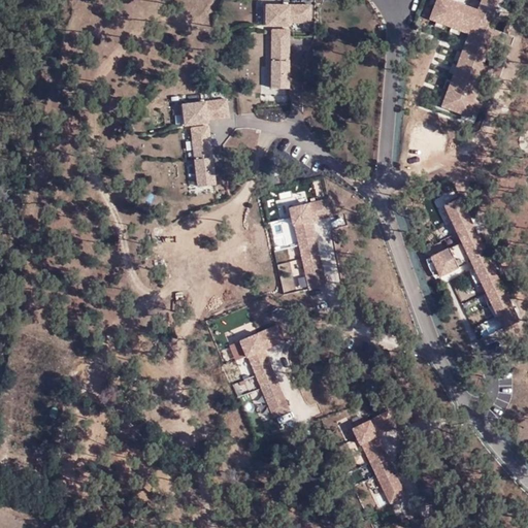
[(468,34),(440,105),(471,119),(480,98),(480,89),(504,23),(491,17),(497,0),(481,0),(477,10),(450,0),(436,0),(429,19),(468,34)]
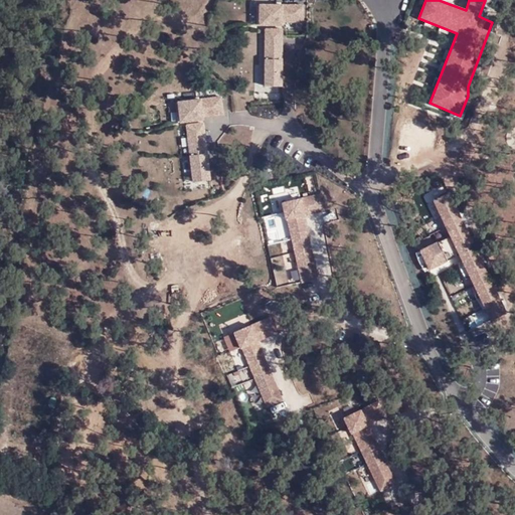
[(266,28),(265,88),(284,89),(285,25),(304,25),(304,6),(261,5),(260,28),(266,28)]
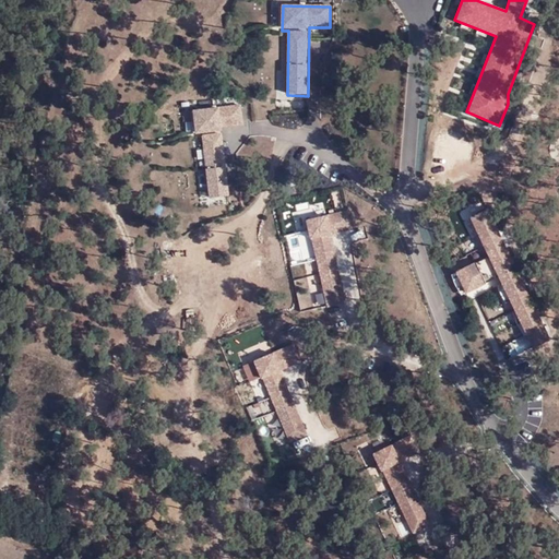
[(166,100),(166,119),(179,119),(179,100),(166,100)]
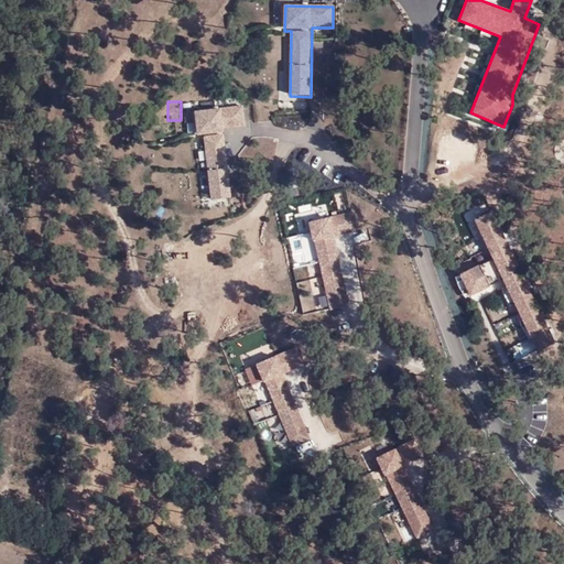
[(243,125),(241,106),(195,111),(198,139),(204,138),(212,203),(236,199),(227,127),(243,125)]
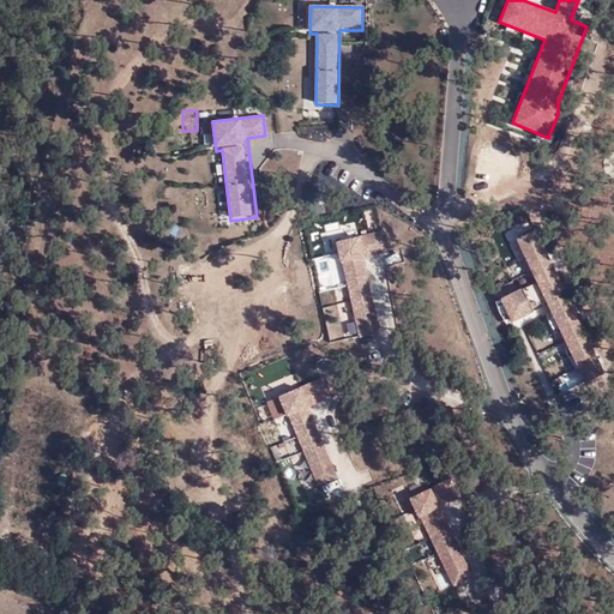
[(533,229),(511,240),(535,286),(503,301),(513,321),(543,306),(579,375),(602,365),(533,229)]
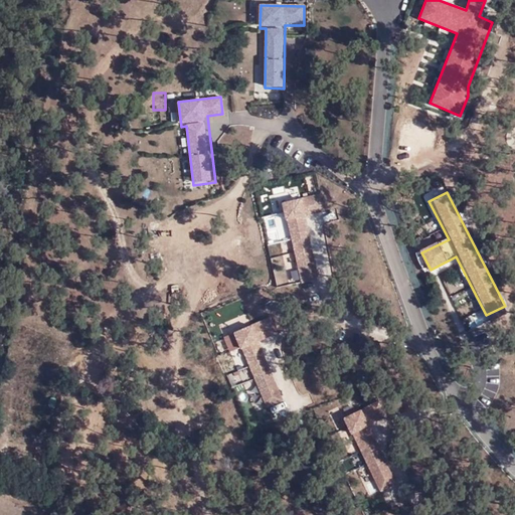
[(300,199),(304,215),(323,211),(319,194),(300,199)]
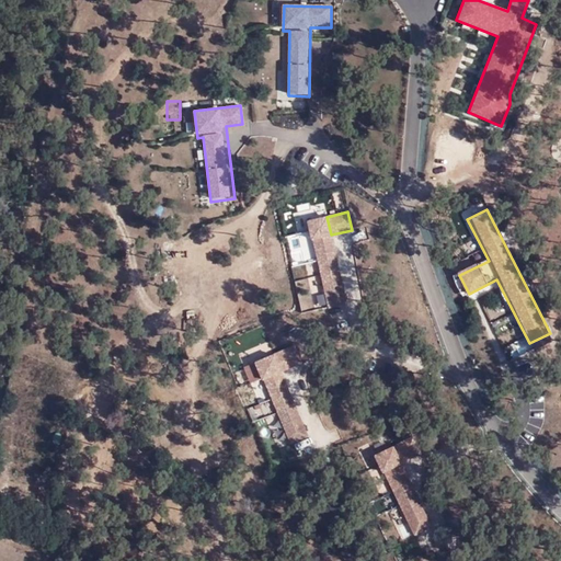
[(345,301),(331,235),(327,217),(307,220),(310,240),(311,240),(328,306),(345,301)]
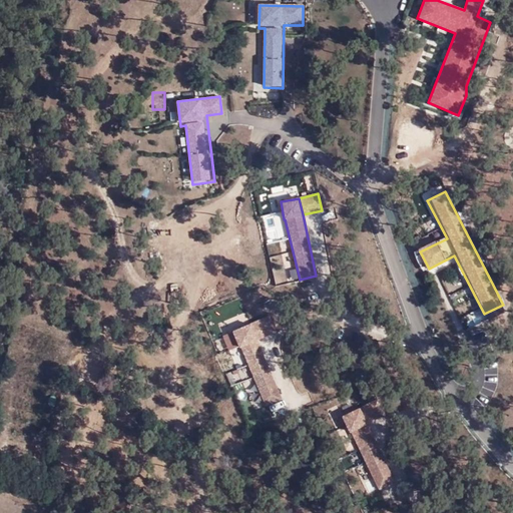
[(248,324),(255,340),(275,331),(268,316),(248,324)]
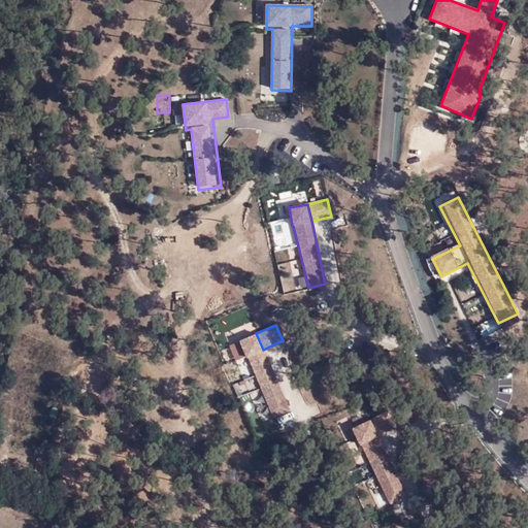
[(288,409),(263,350),(256,333),(239,340),(245,358),(248,358),(273,416),(288,409)]
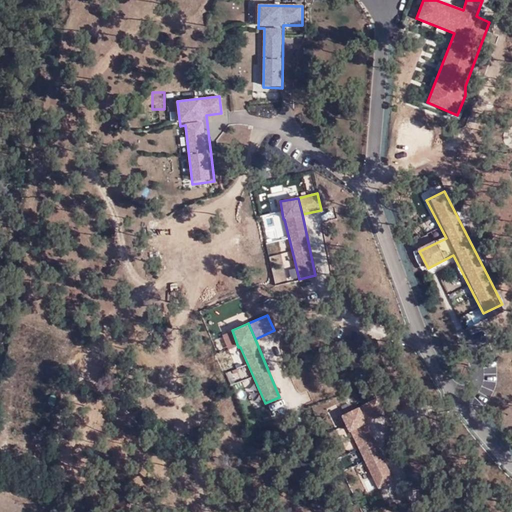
[(358,407),(365,423),(383,414),(375,399),(358,407)]
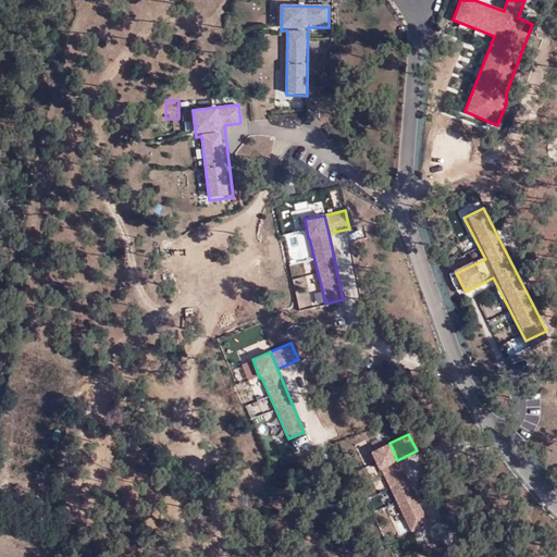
[(426,522),(397,460),(390,443),(371,452),(379,469),(380,467),(410,531),(426,522)]
